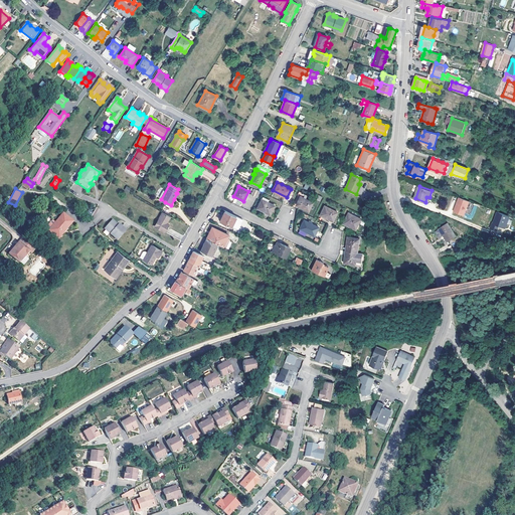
[(253,188),(250,194),(258,197),(261,191),(253,188)]
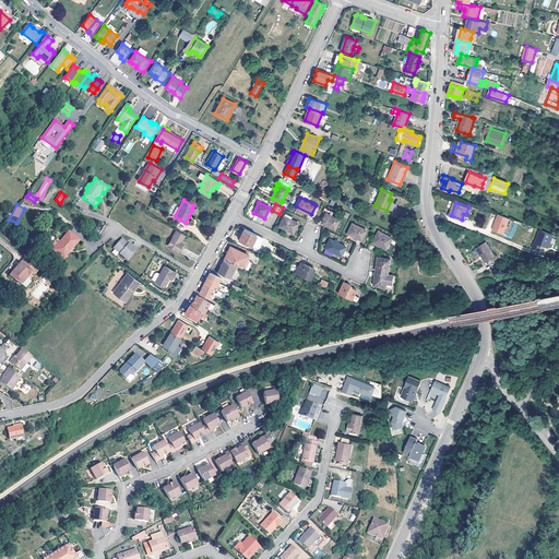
[(331,215),(326,213),(321,222),(334,228),(340,217),(337,216),(336,218),(331,215)]
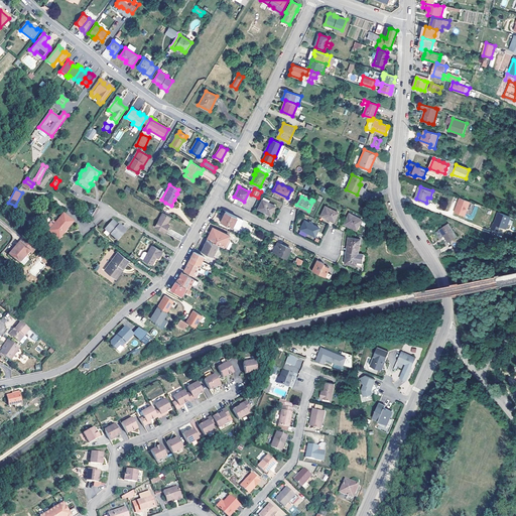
[(263,198),(258,209),(270,215),(275,206),(268,203),(269,201),(263,198)]
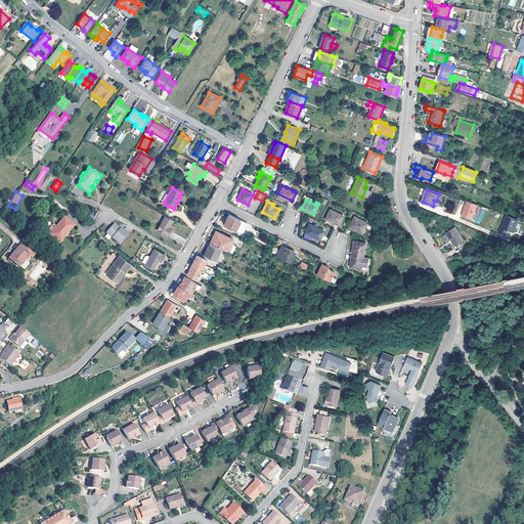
[(466,216),(476,220),(482,206),(471,202),(470,206),(469,210),(468,209),(466,216)]
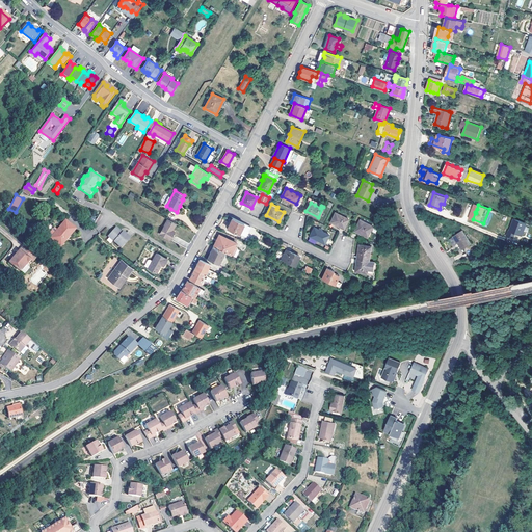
[(181,207),(180,206),(177,212),(170,209),(169,210),(177,214),(181,207)]
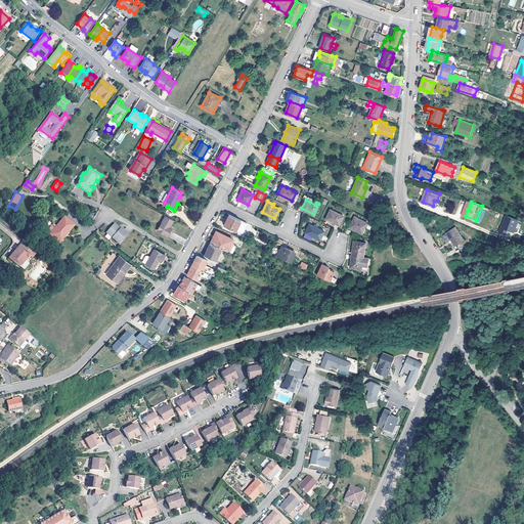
[(331,209),(325,218),(339,224),(343,216),(331,209)]
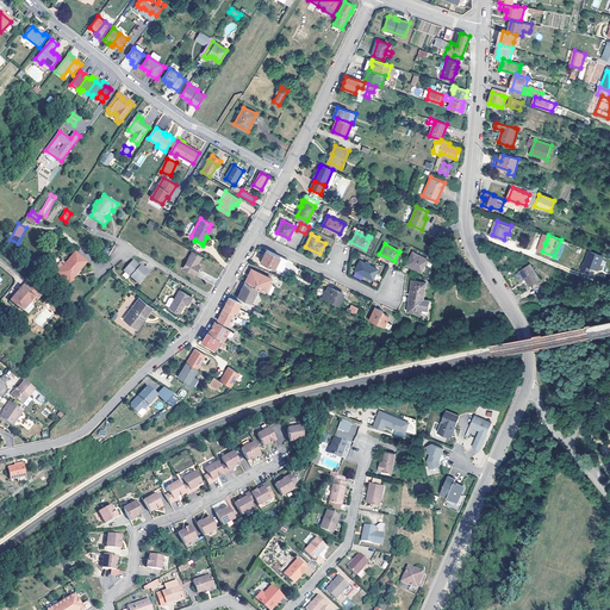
[(287,259),(267,249),(261,260),(277,268),(282,269),(287,259)]
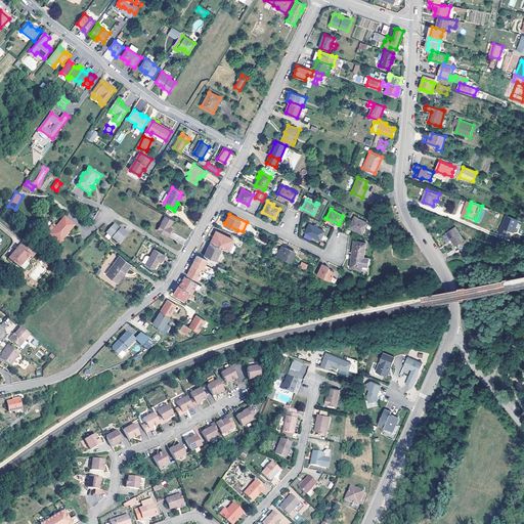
[(173,220),(165,215),(157,230),(167,235),(172,228),(169,226),(173,220)]
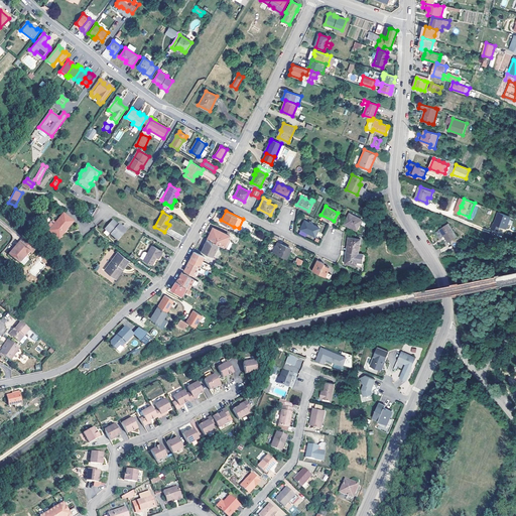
[(504,227),(511,230),(513,225),(515,220),(515,218),(502,213),(498,225),(497,224),(495,229),(496,229),(502,231),(504,227)]
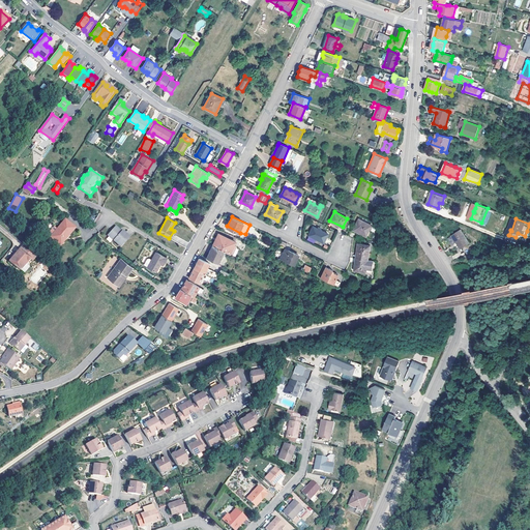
[(68,234),(70,235),(76,228),(66,219),(58,229),(56,227),(50,235),(52,237),(62,245),(67,239),(65,238),(68,234)]
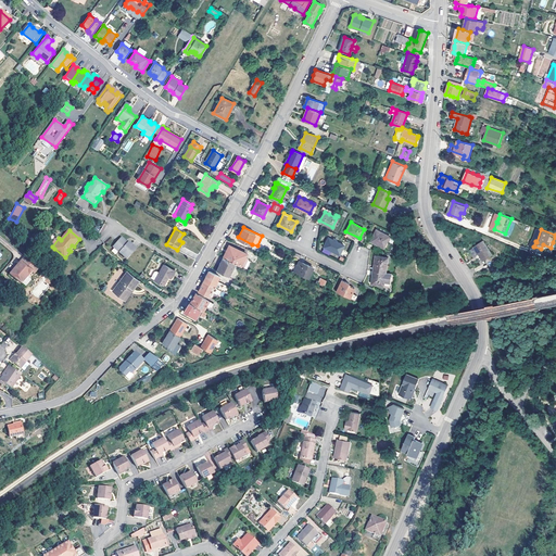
[(377,230),(371,241),(384,248),(390,237),(377,230)]
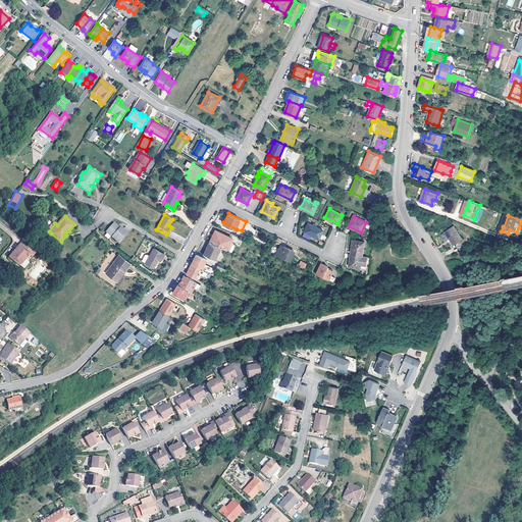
[(117,226),(118,225),(115,222),(107,230),(119,243),(127,232),(121,226),(120,227),(119,228),(117,226)]
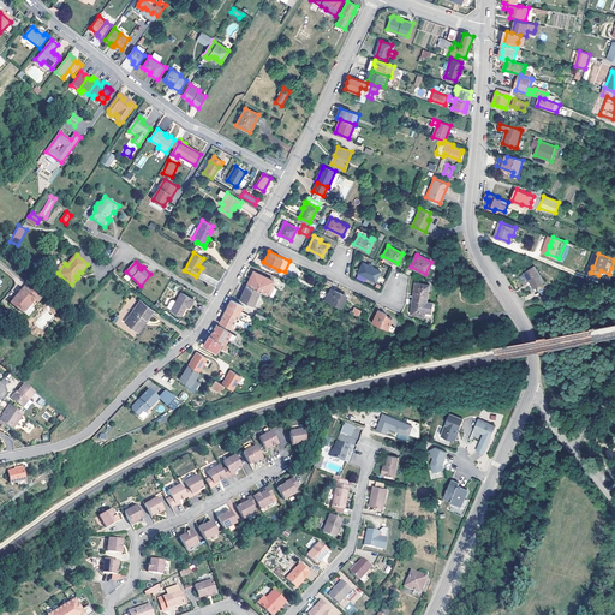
[(363,262),(358,273),(375,281),(381,272),(363,262)]
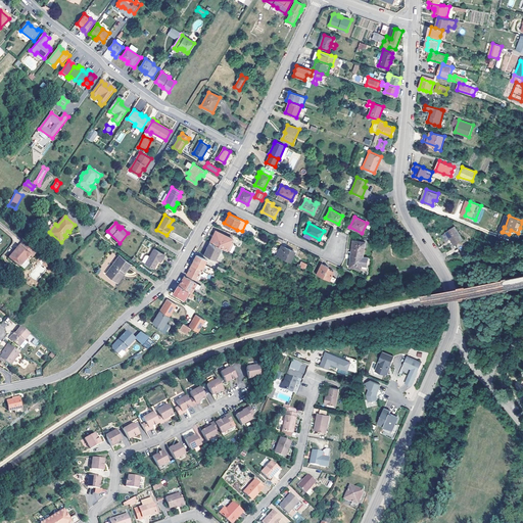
[(456,245),(464,239),(455,226),(446,233),(456,245)]
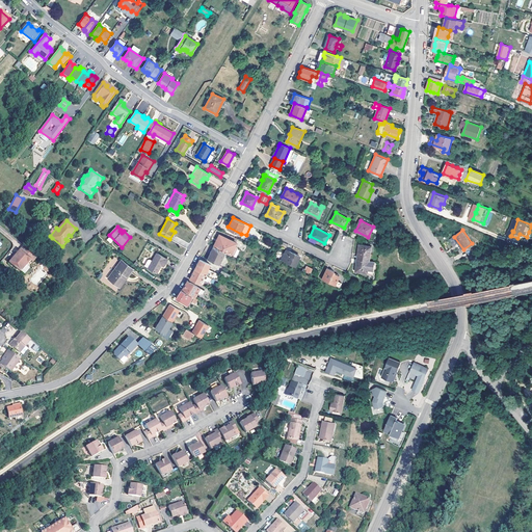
[(225,251),(232,255),(237,242),(220,234),(214,246),(225,251)]
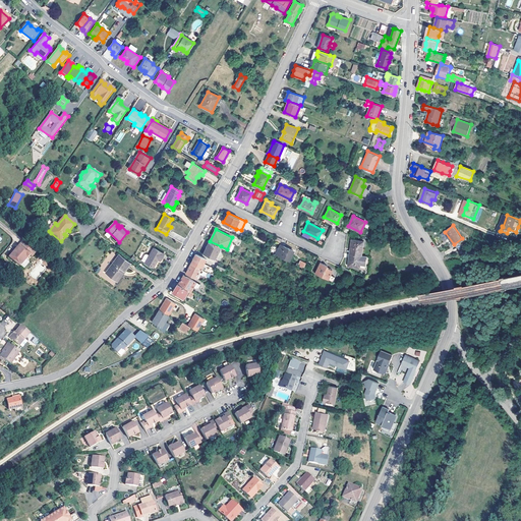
[(351,253),(362,254),(363,241),(352,240),(351,253)]
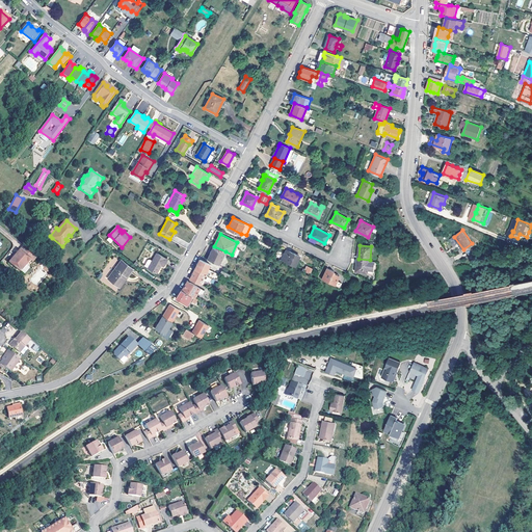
[(33,262),(37,258),(25,246),(21,250),(31,260),(33,262)]
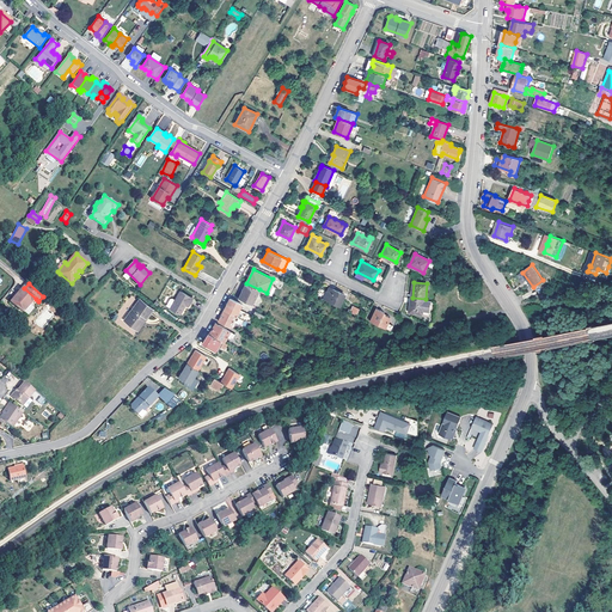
[(239,298),(252,305),(259,289),(246,283),(239,298)]
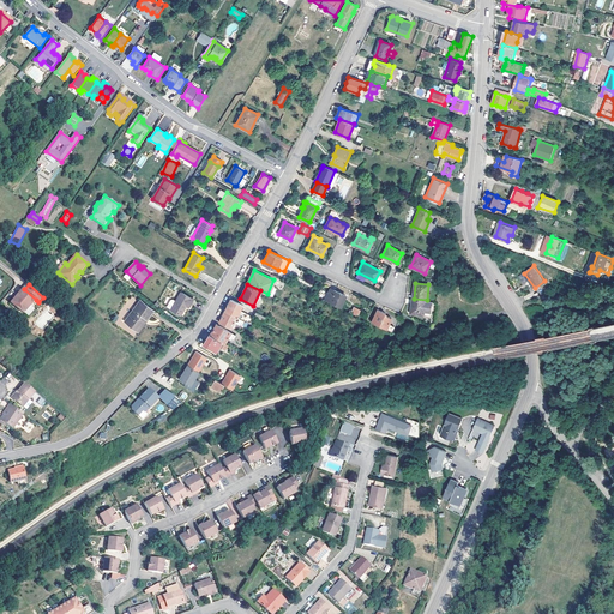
[(325,300),(341,307),(347,295),(331,288),(325,300)]
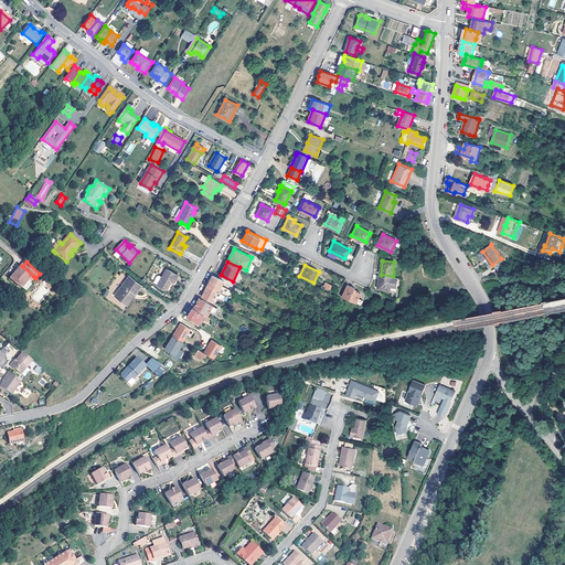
[(18,272),(14,275),(11,279),(22,288),(33,276),(22,266),(18,272)]
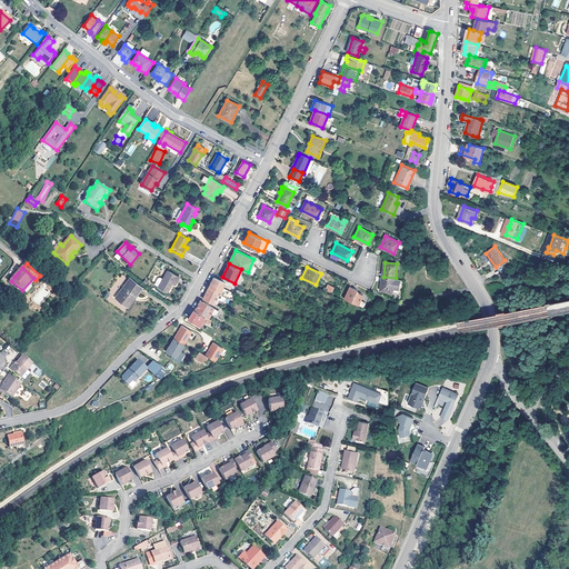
[(178,277),(167,270),(162,279),(158,276),(153,283),(169,292),(173,283),(176,285),(177,282),(176,281),(178,277)]
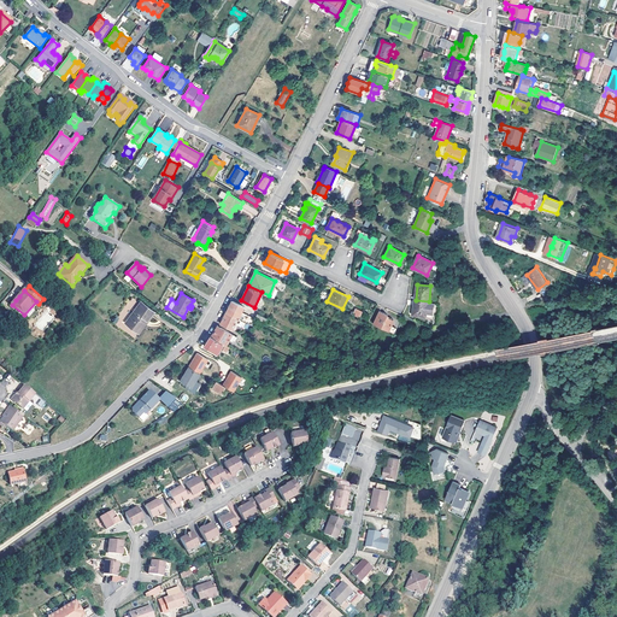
[(229,306),(227,311),(239,317),(241,311),(244,306),(233,300),(229,306)]
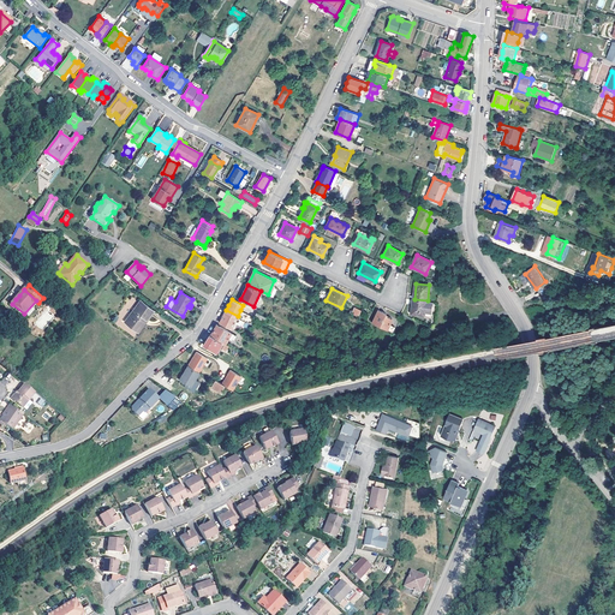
[(427,312),(433,312),(434,302),(428,300),(415,299),(412,314),(425,316),(427,312)]
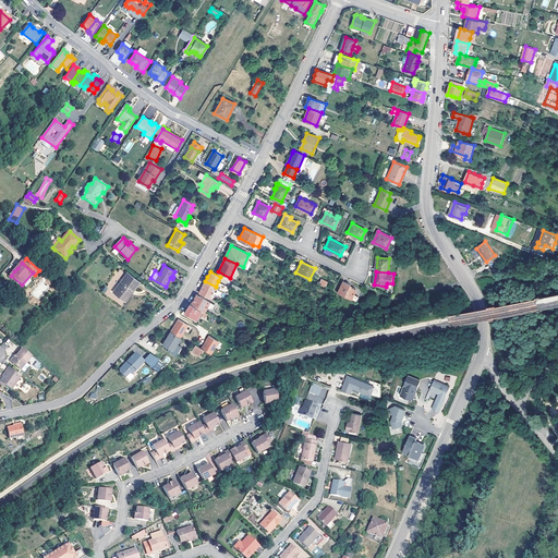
[(132,288),(134,290),(141,281),(129,273),(114,292),(124,300),(132,288)]
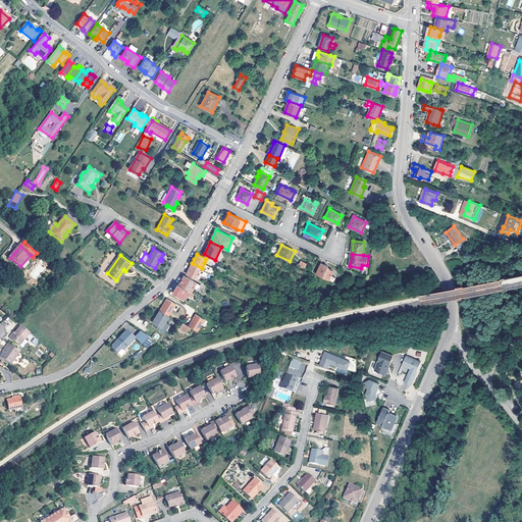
[(31,275),(37,279),(45,268),(38,263),(31,275)]
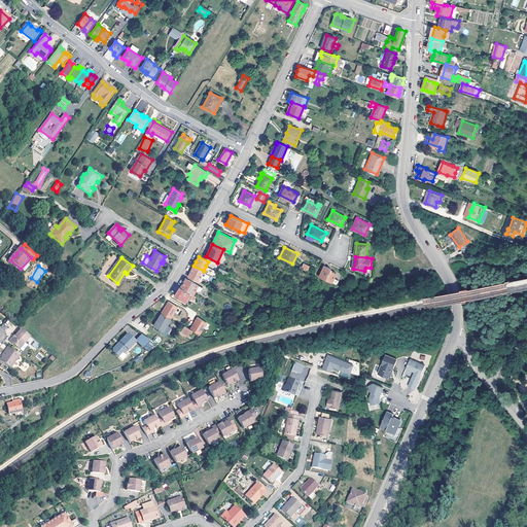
[(188,276),(199,281),(204,271),(194,266),(191,271),(188,276)]
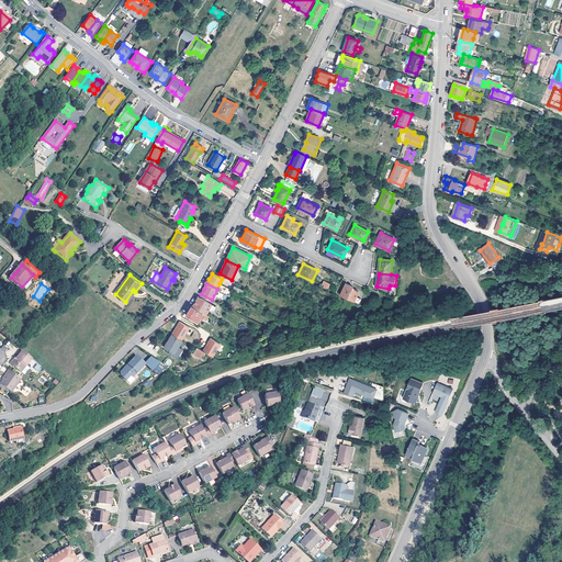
[(217,289),(229,295),(233,290),(220,283),(217,289)]
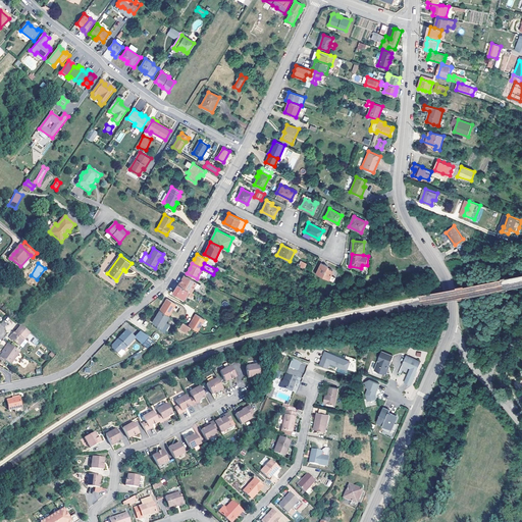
[(316,274),(332,282),(334,277),(330,275),(333,270),(327,267),(328,266),(321,263),(316,274)]
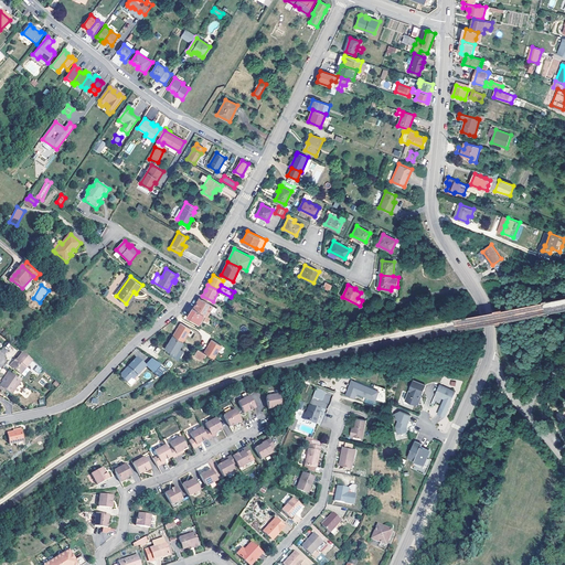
[(236,286),(234,291),(243,296),(245,290),(236,286)]
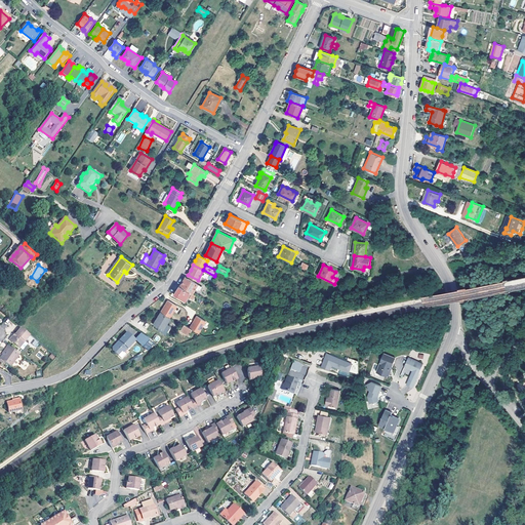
[(117,282),(119,283),(126,273),(124,271),(117,282)]
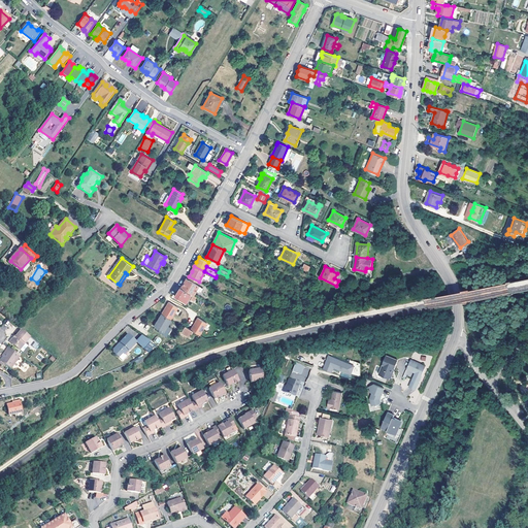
[(180,287),(191,293),(196,283),(186,277),(184,283),(180,287)]
